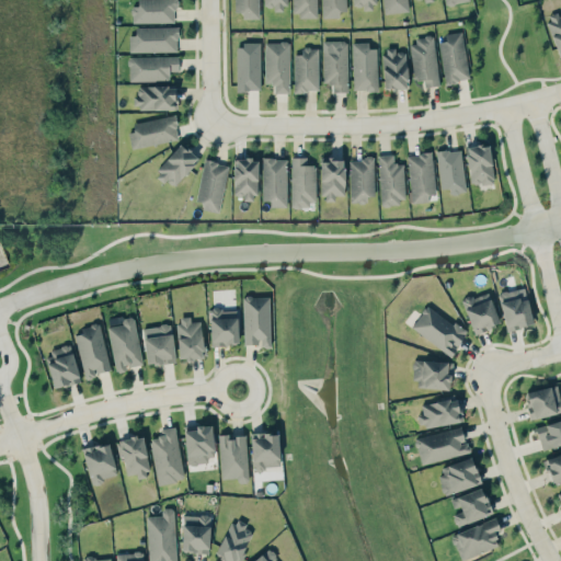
[(175,22),(174,0),(137,0),(138,6),(132,6),(132,22),(175,22)]
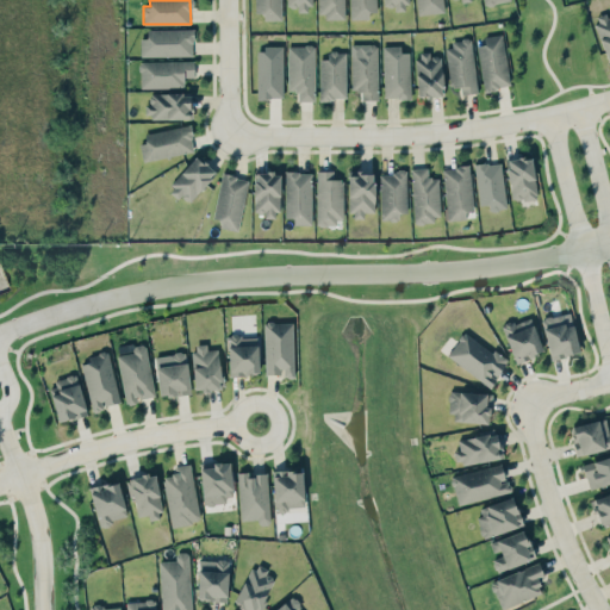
[(281,0),(254,0),(255,12),(263,12),(263,19),(282,19),(281,0)]
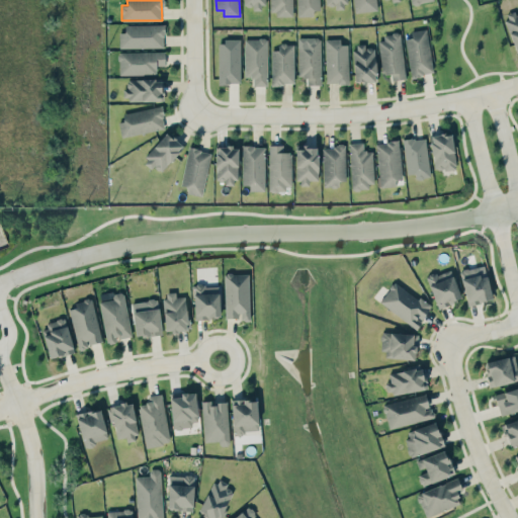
[(244,0),(244,5),(252,5),(253,10),(265,10),(264,0),(244,0)]
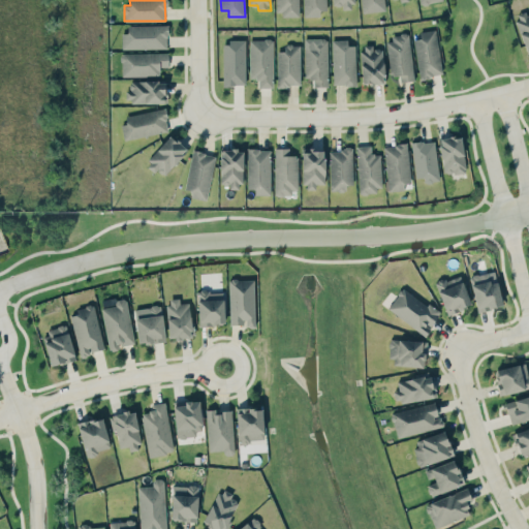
[(299,14),(299,0),(275,0),(276,16),(299,14)]
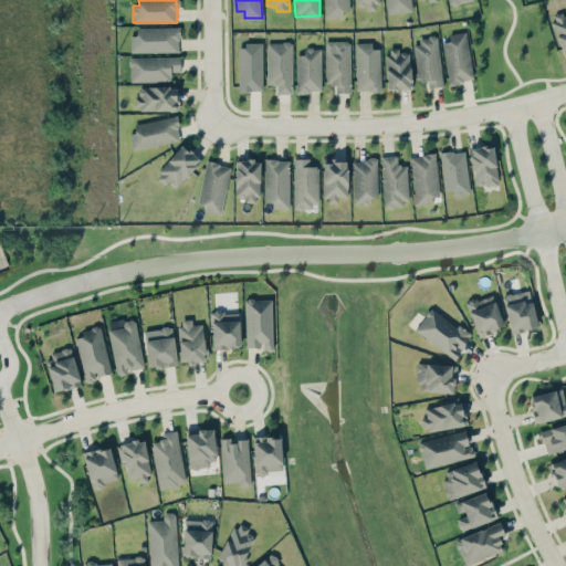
[(324,0),(325,18),(343,17),(342,11),(350,11),(349,0),(324,0)]
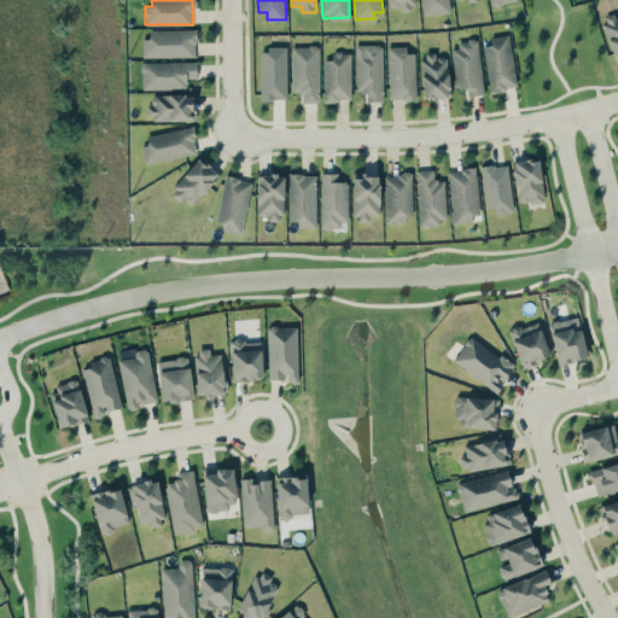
[(421,0),(424,16),(452,12),(449,0),(421,0)]
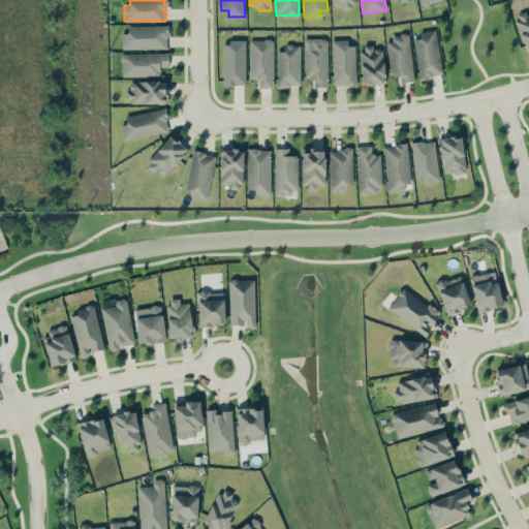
[(528,13),(527,14),(526,10),(515,14),(528,53),(528,52),(528,13)]
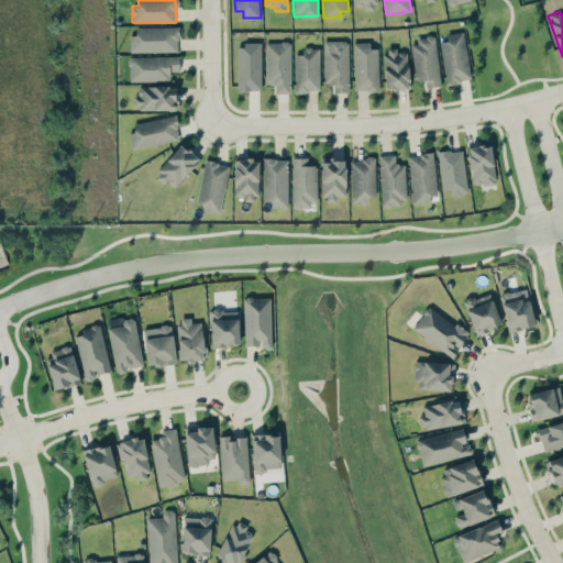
[(177,26),(135,28),(136,35),(130,35),(130,52),(178,51),(177,26)]
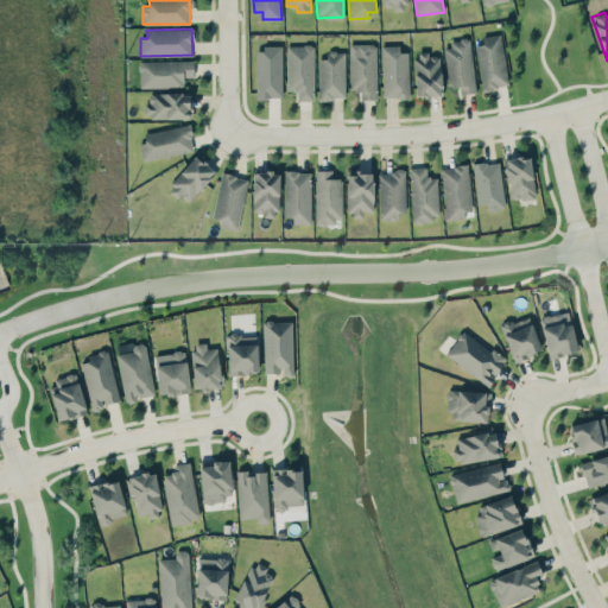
[(476,44),(481,89),(508,86),(501,33),(482,36),(483,44),(476,44)]
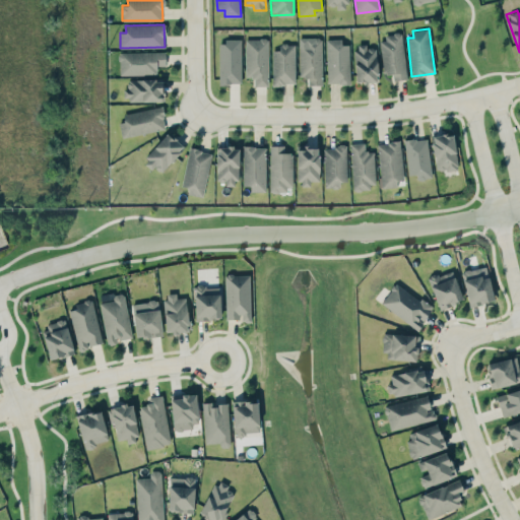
[(405,79),(403,35),(380,36),(382,74),(393,73),(393,79),(405,79)]
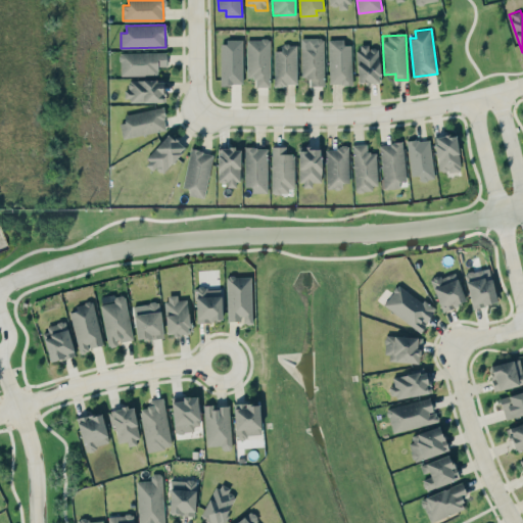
[(301,78),(310,78),(310,85),(324,85),(323,37),(300,38),(301,78)]
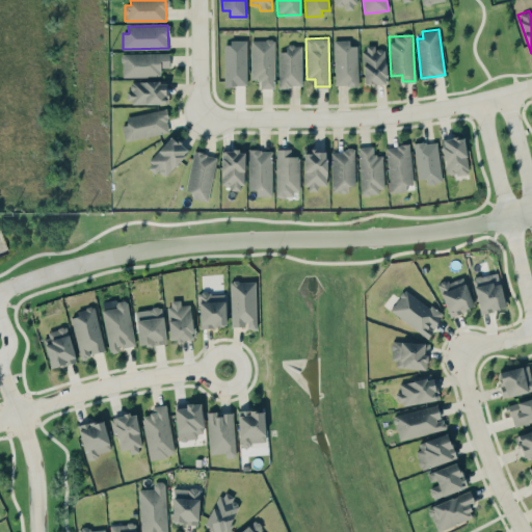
[(274,40),(250,40),(250,79),(260,79),(260,87),(274,87),(274,40)]
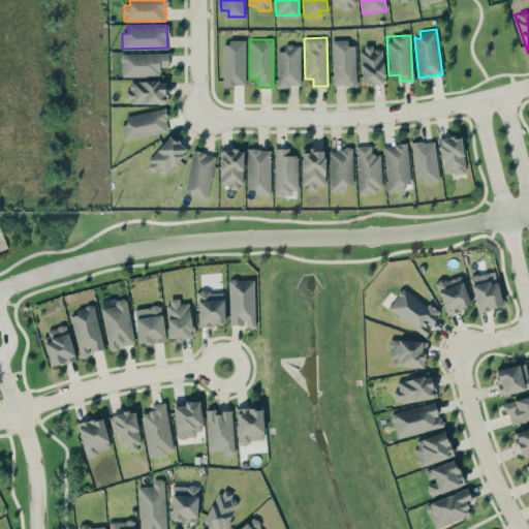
[(355,44),(347,45),(347,39),(332,39),(333,85),(356,85),(355,44)]
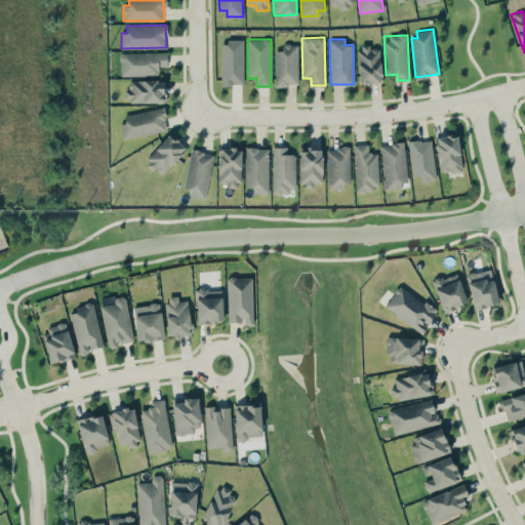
[(221,85),(244,84),(243,40),(220,41),(221,85)]
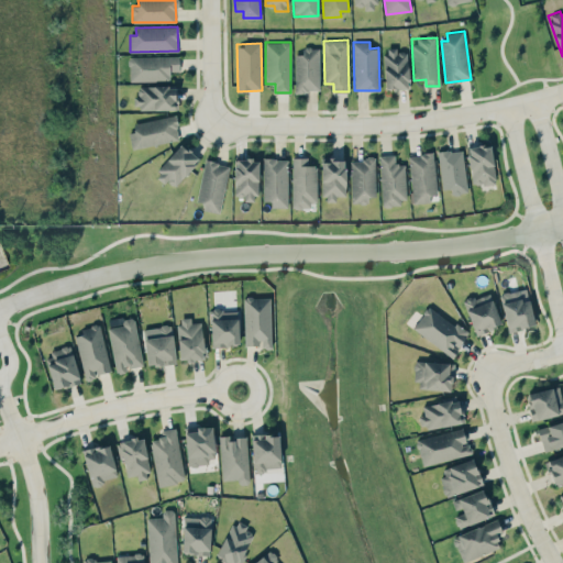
[(295,91),(319,91),(319,47),(302,47),(302,54),(295,54),(295,91)]
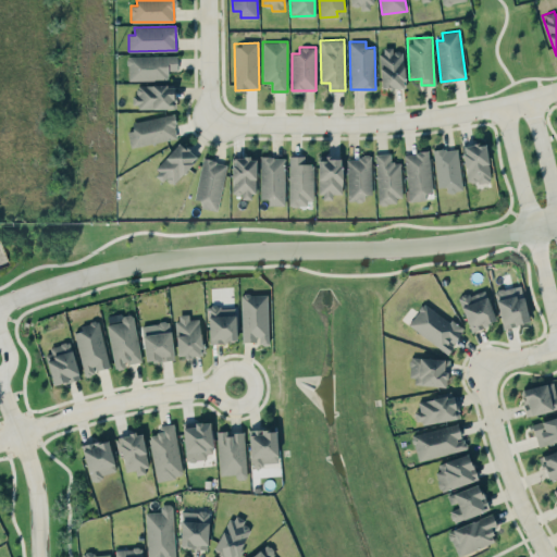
[(381,88),(405,87),(404,48),(380,49),(381,88)]
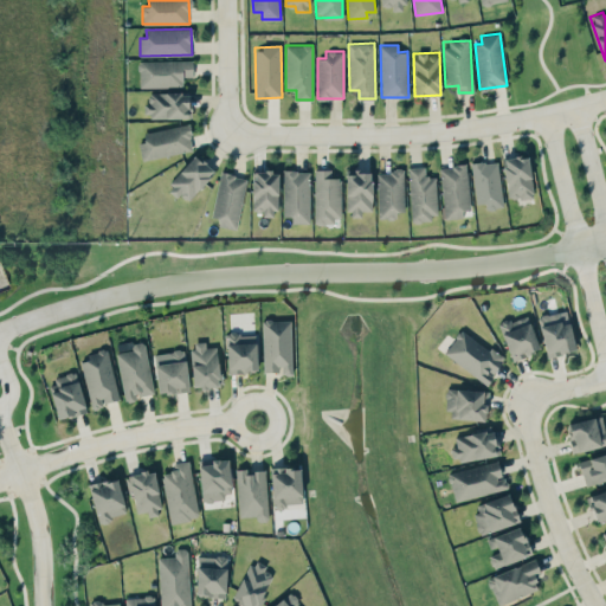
[(139,86),(184,86),(184,76),(193,76),(193,60),(139,60),(139,86)]
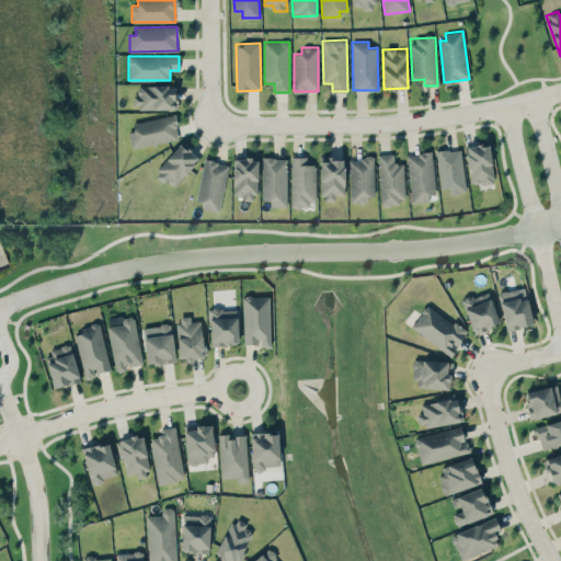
[(175,109),(175,84),(135,86),(135,109),(175,109)]
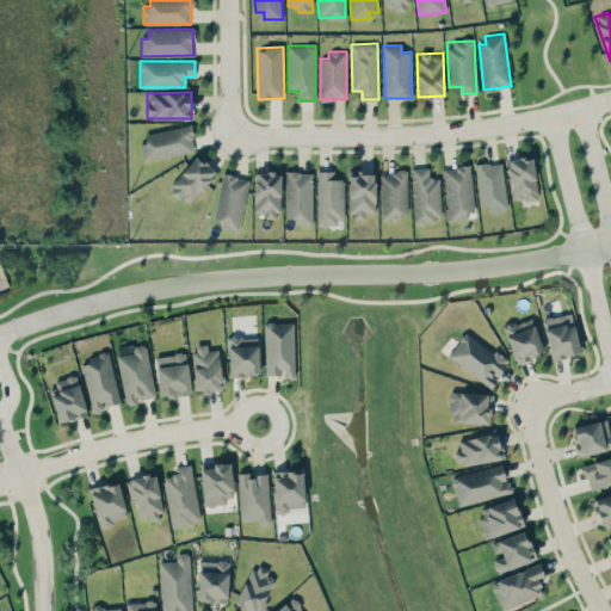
[(146,161),(195,150),(189,124),(140,135),(146,161)]
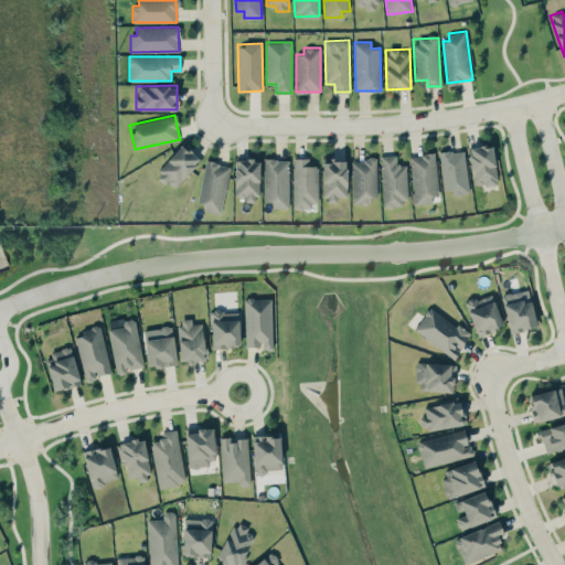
[(173,189),(199,160),(182,145),(156,173),(173,189)]
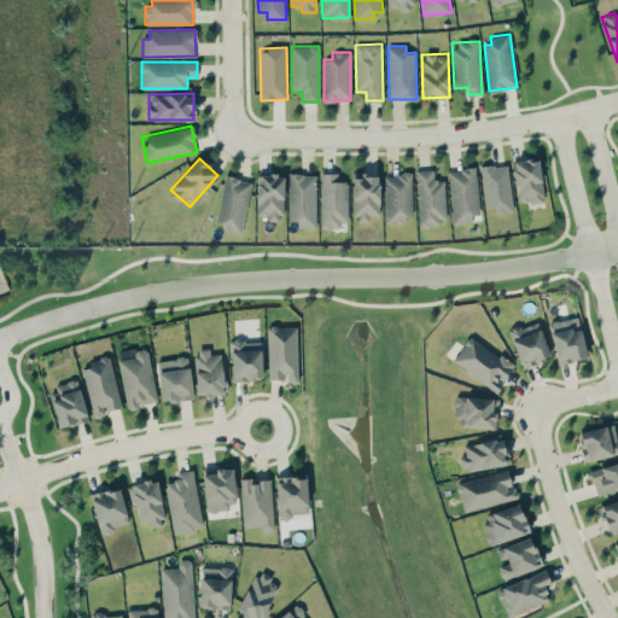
[(512,162),(519,204),(544,200),(538,158),(512,162)]
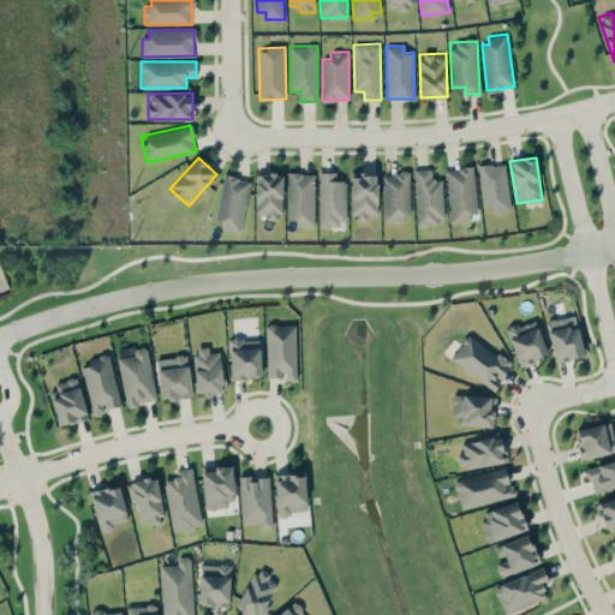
[(478,166),(483,212),(509,208),(505,162),(478,166)]
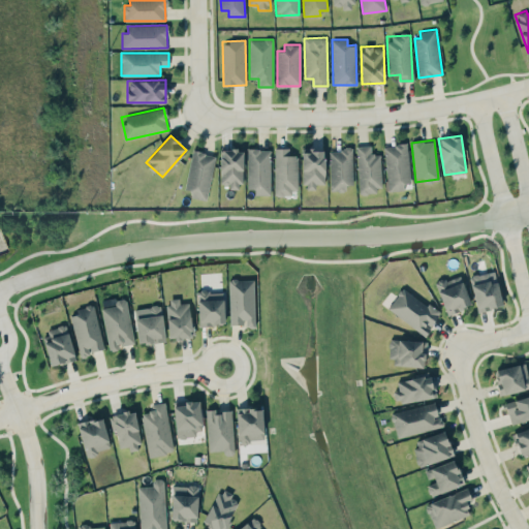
[(407,144),(383,146),(387,190),(411,187),(407,144)]
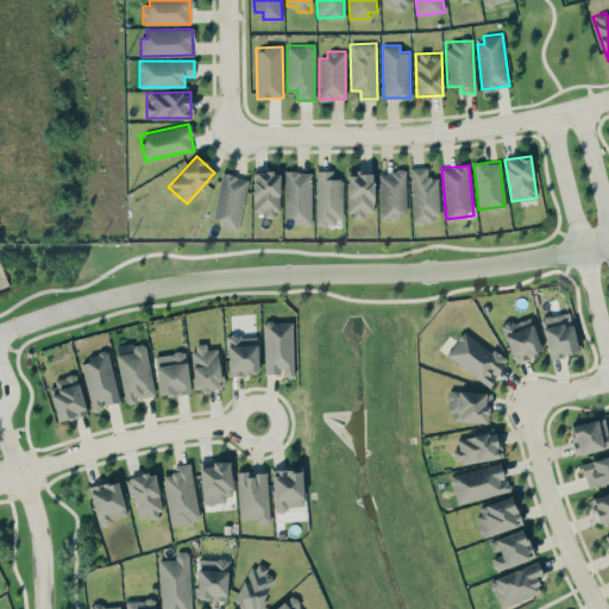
[(438,177),(427,177),(427,167),(410,168),(413,223),(439,223),(438,177)]
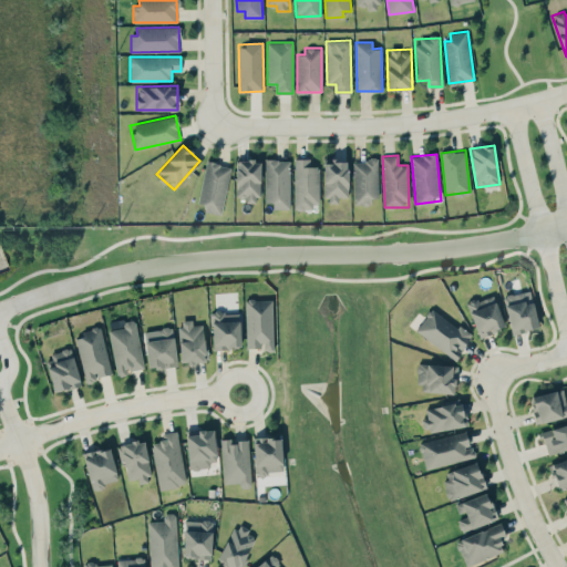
[(319,207),(319,166),(310,166),(310,158),(294,158),(295,207),(319,207)]
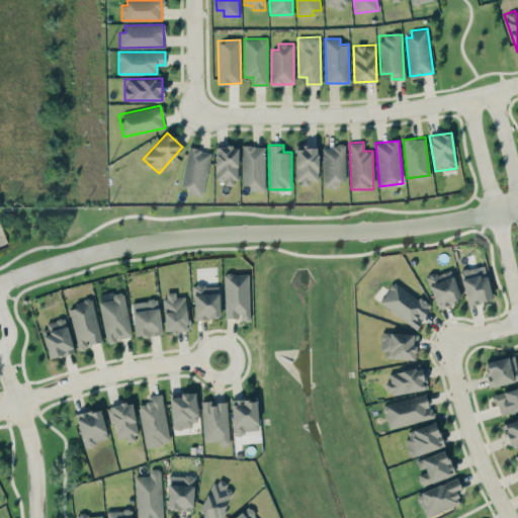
[(237,146),(216,147),(217,181),(225,181),(225,185),(238,185),(237,146)]
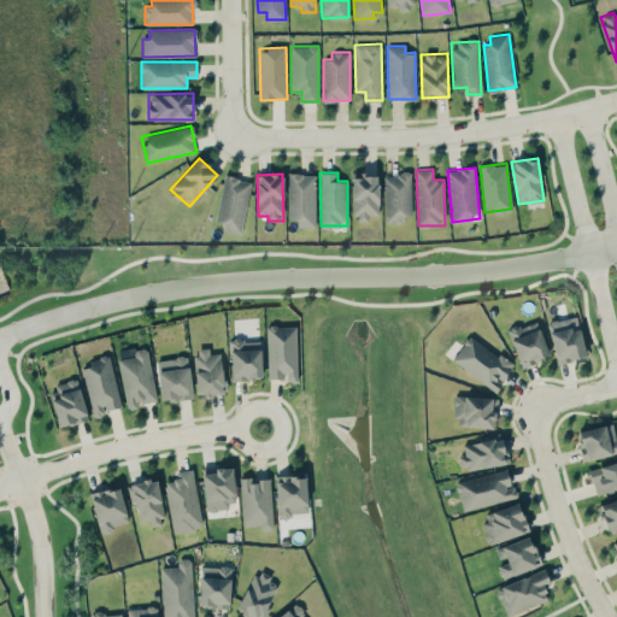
[(315,227),(316,174),(288,174),(288,219),(297,219),(297,227),(315,227)]
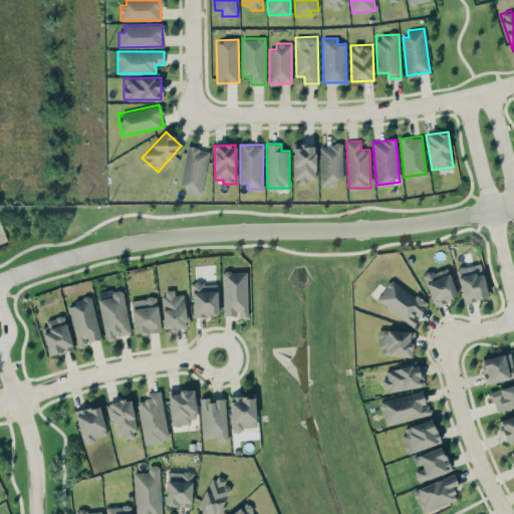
[(343,179),(342,145),(319,145),(320,186),(336,186),(336,180),(343,179)]
